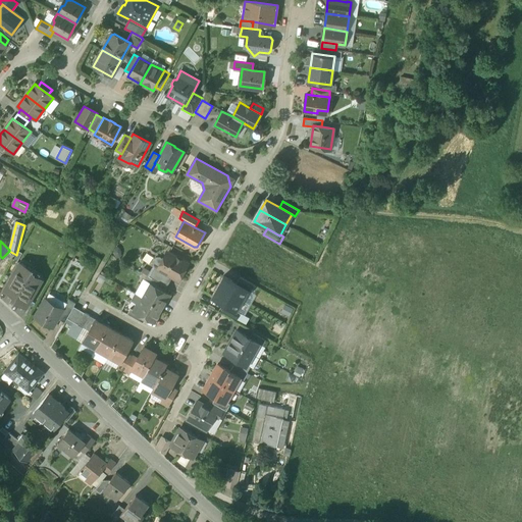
[(188,263),(169,253),(160,269),(171,276),(178,279),(188,263)]
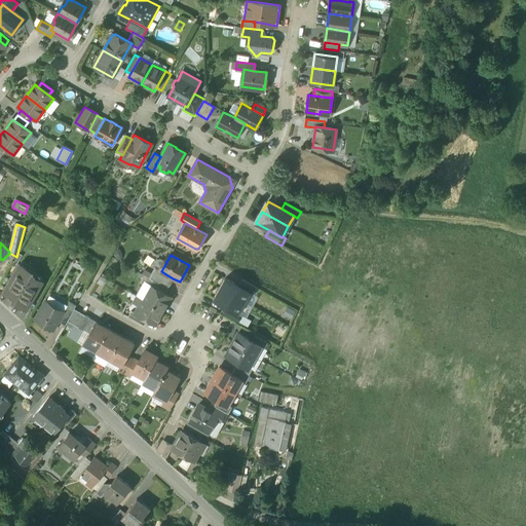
[(27,268),(20,264),(4,293),(13,299),(12,301),(16,303),(15,304),(27,310),(42,284),(38,280),(37,278),(32,275),(31,272),(27,270),(27,268)]
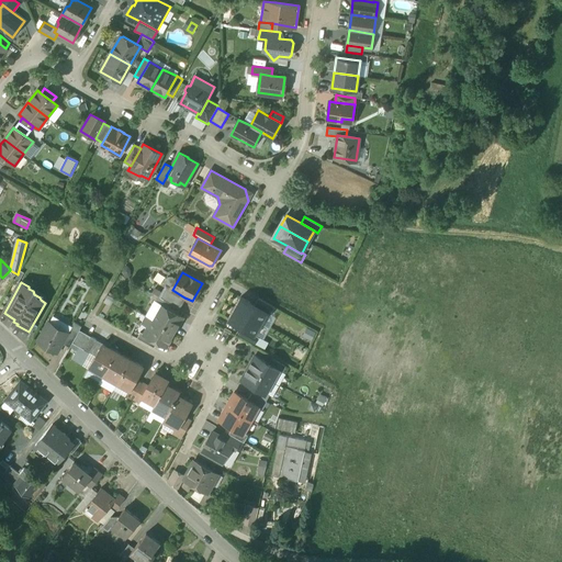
[(184,298),(172,290),(167,287),(160,298),(164,300),(179,308),(184,298)]
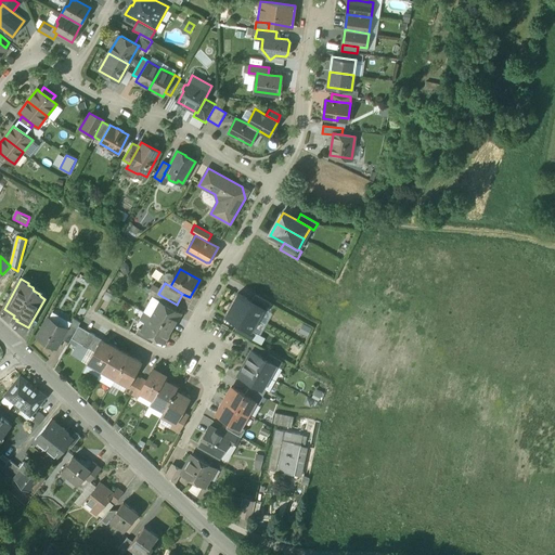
[(252,301),(237,294),(231,305),(258,320),(265,309),(252,301)]
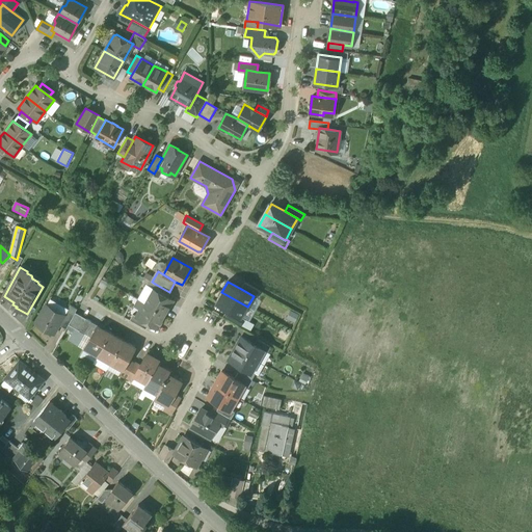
[(261,292),(244,283),(241,289),(254,296),(257,298),(261,292)]
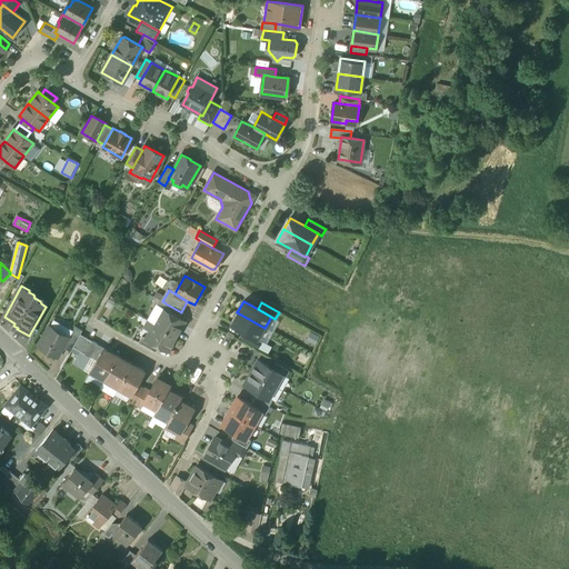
[(181,312),(166,303),(162,310),(179,319),(182,312),(181,312)]
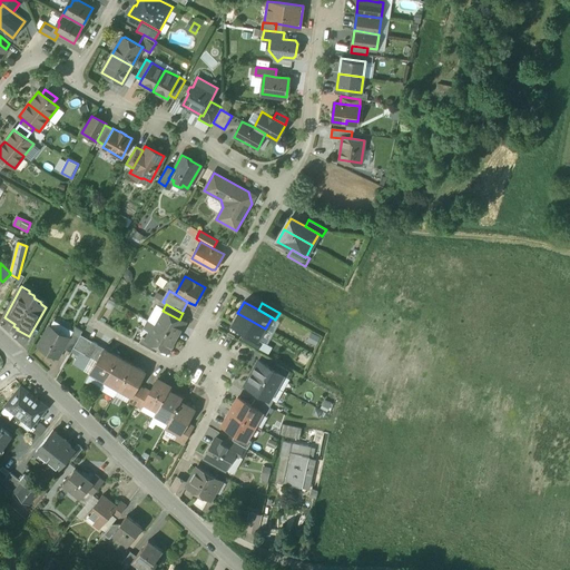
[(179,320),(163,311),(155,325),(177,337),(185,323),(179,320)]
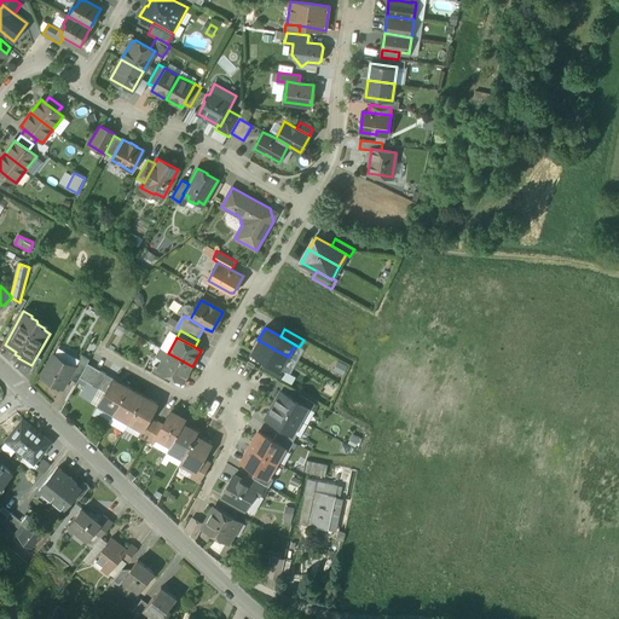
[(288,357),(258,340),(250,353),(266,362),(281,370),(282,369),(288,357)]
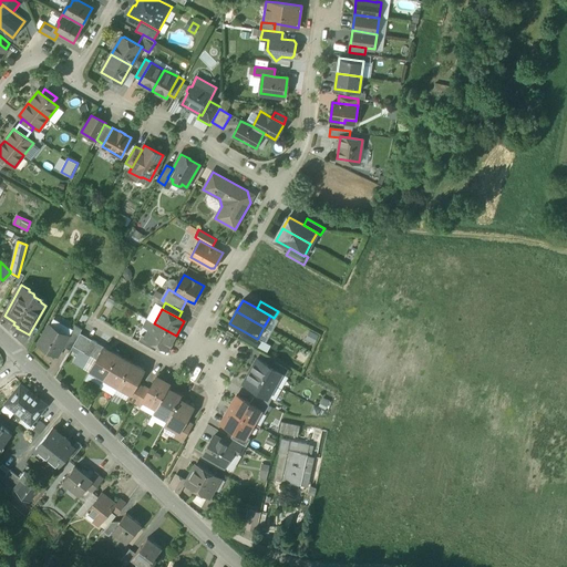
[(176,336),(154,323),(145,338),(158,346),(167,351),(176,336)]
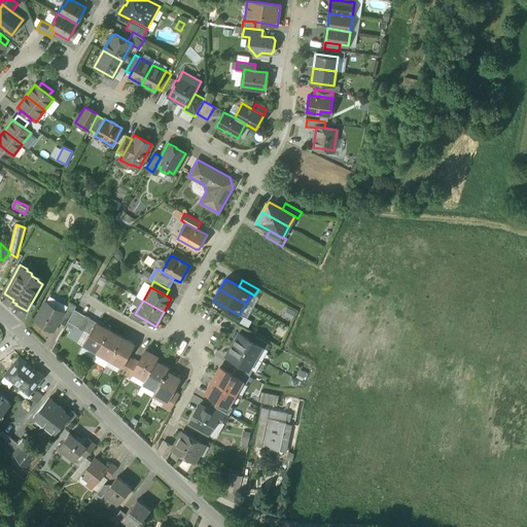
[(63,312),(46,303),(35,322),(53,331),(58,322),(63,313),(63,312)]
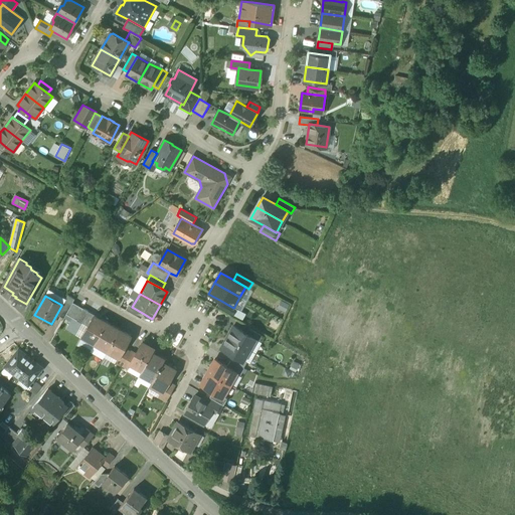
[(71,305),(63,301),(61,305),(61,306),(56,315),(64,319),(65,316),(71,305)]
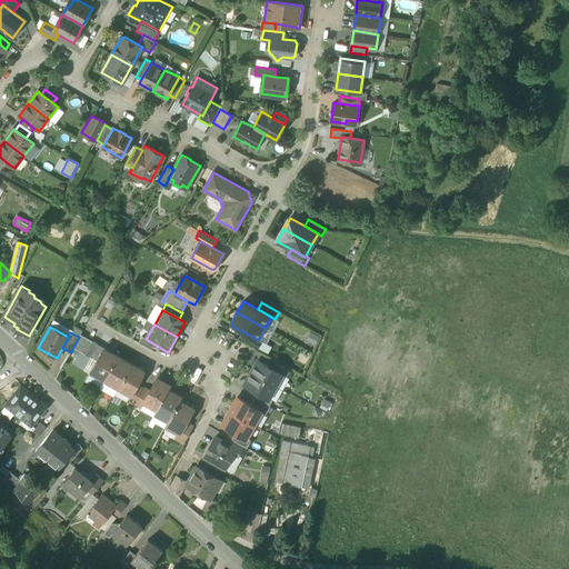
[(258,340),(245,332),(241,339),(258,349),(262,341),(259,339),(258,340)]
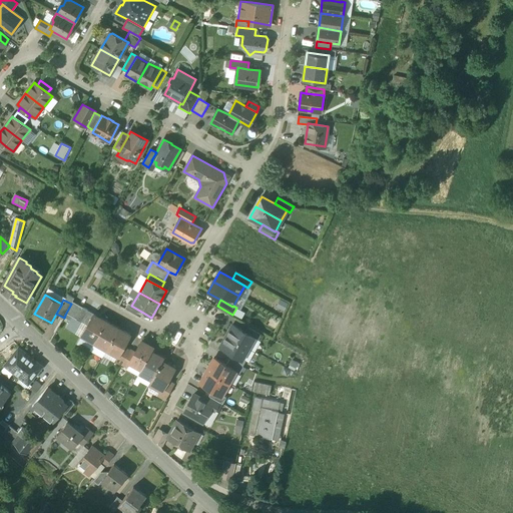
[(71,304),(65,315),(71,318),(78,306),(72,303),(71,304)]
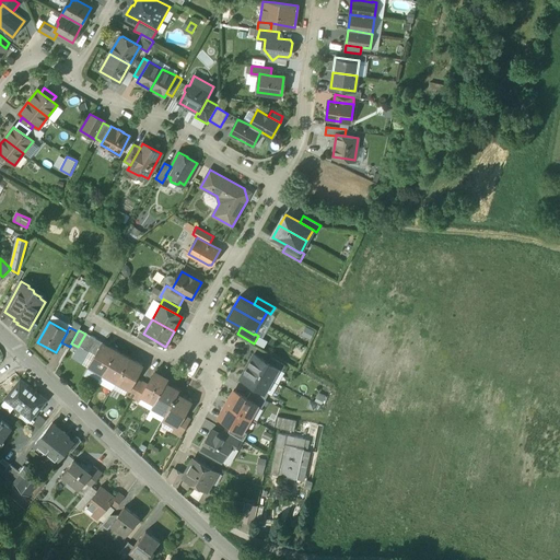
[(143,334),(140,331),(137,338),(153,347),(156,341),(143,334)]
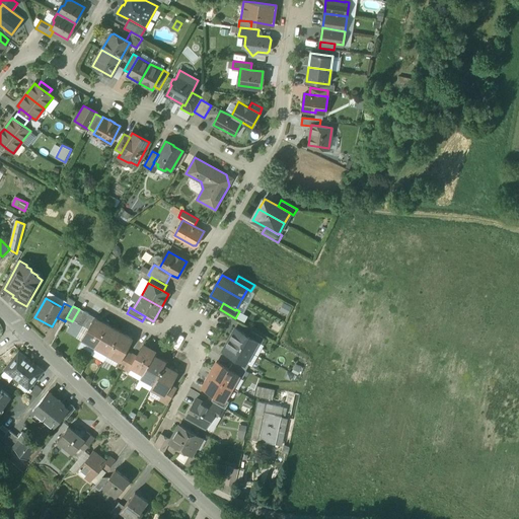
[(84,311),(79,309),(72,321),(77,324),(84,311)]
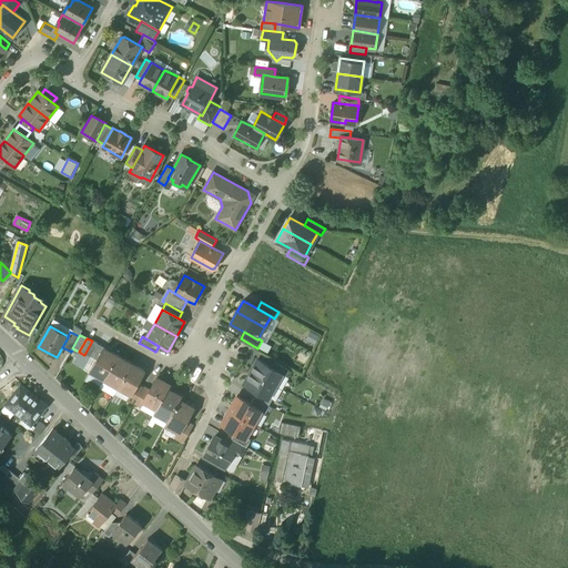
[(98,344),(92,341),(84,355),(90,358),(98,344)]
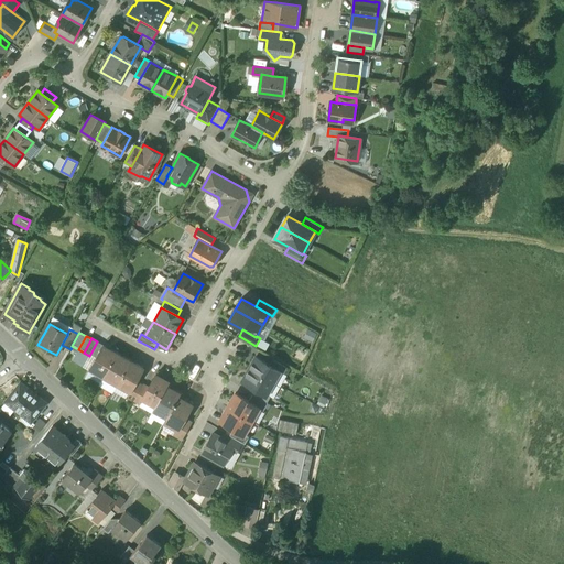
[(97,342),(89,356),(96,358),(104,345),(97,342)]
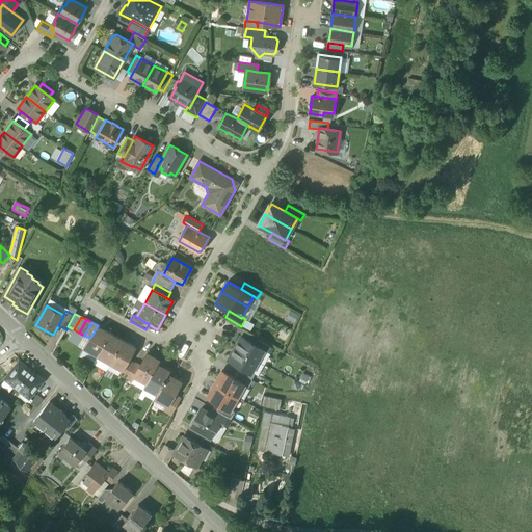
[(111,333),(98,325),(90,338),(85,347),(99,354),(111,333)]
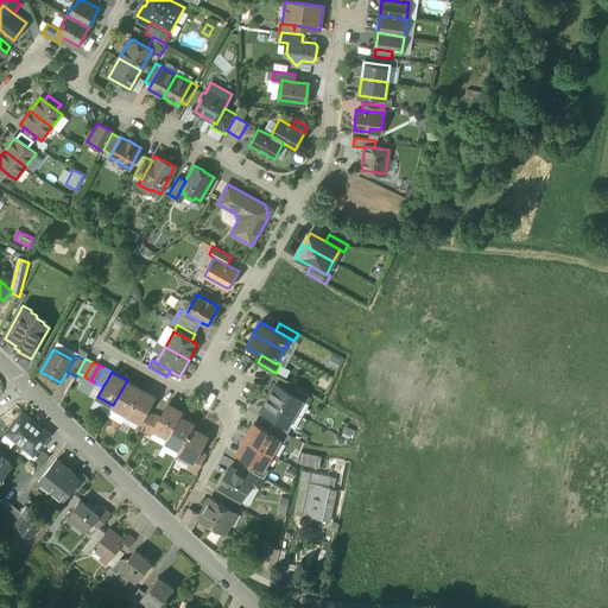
[(141,388),(127,380),(113,405),(127,413),(141,388)]
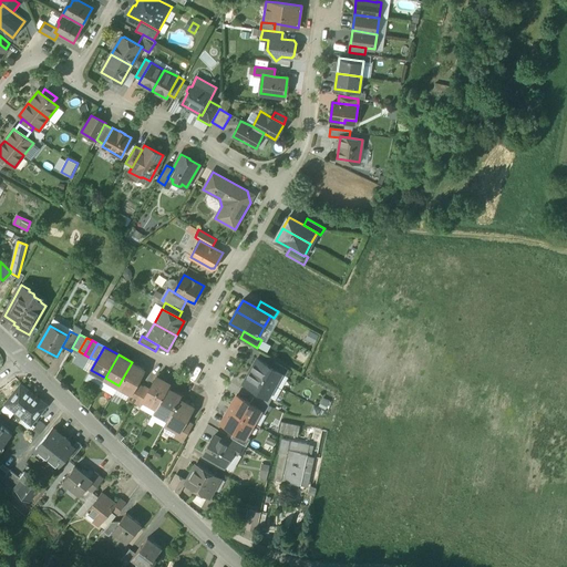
[(271,367),(257,359),(250,371),(275,384),(281,373),(281,372),(271,367)]
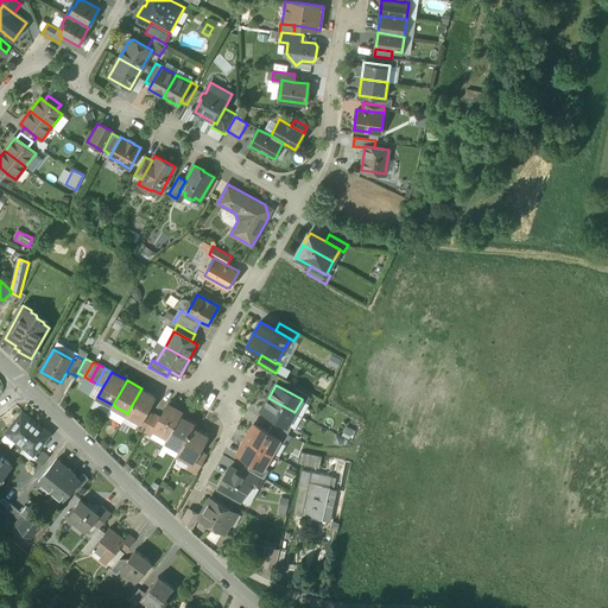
[(309,396),(293,387),(291,393),(302,399),(302,400),(305,403),(309,396)]
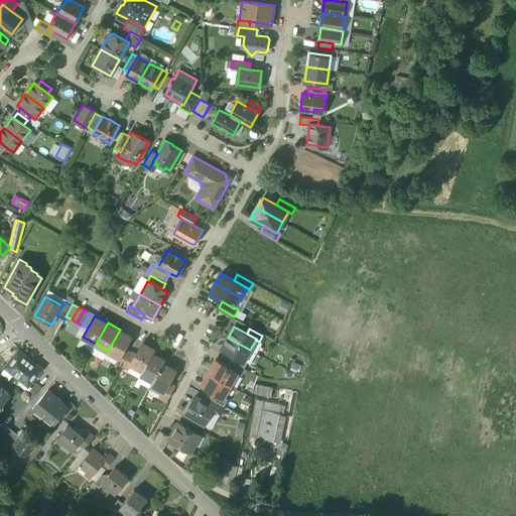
[(120,331),(120,330),(108,351),(107,352),(118,358),(119,359),(125,349),(131,337),(125,333),(124,333),(120,331)]
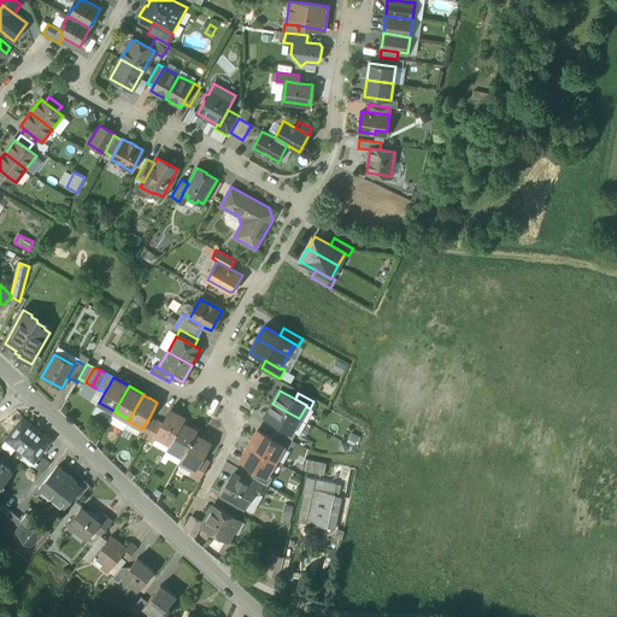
[(299,418),(272,404),(265,417),(280,425),(292,432),(299,418)]
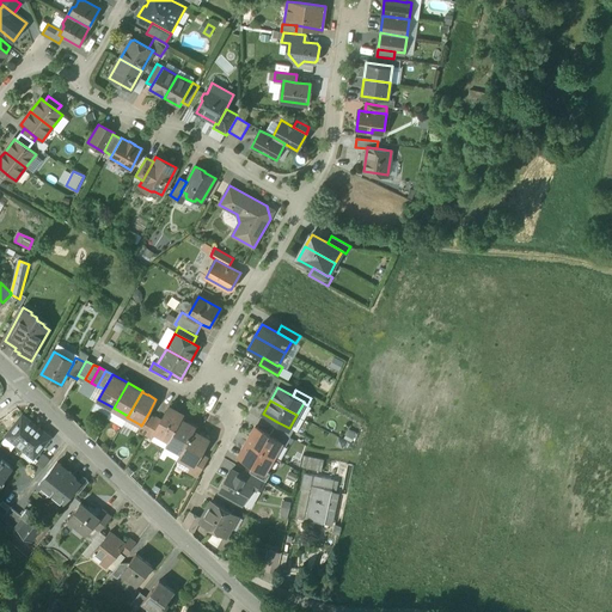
[(184,415),(169,407),(160,421),(155,430),(157,430),(154,434),(169,441),(182,418),(184,415)]
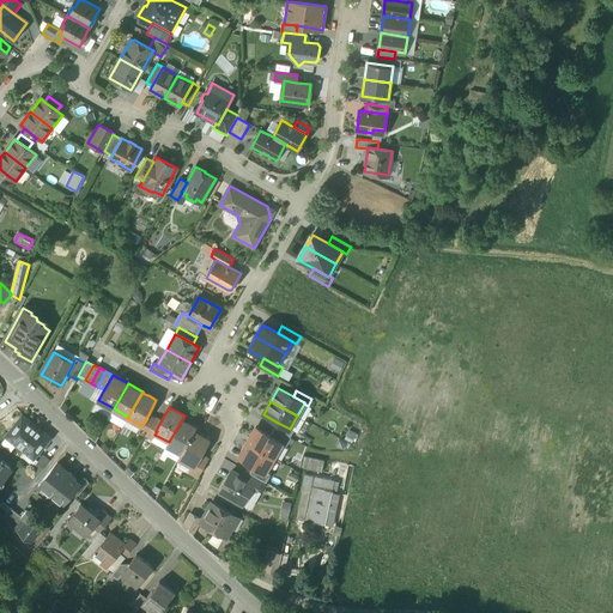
[(155,418),(149,414),(141,426),(140,425),(138,430),(146,435),(155,418)]
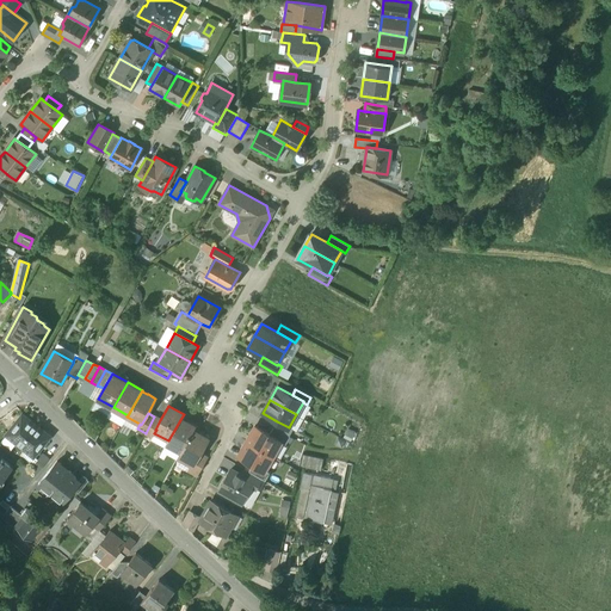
[(160,420),(154,417),(146,433),(153,437),(154,433),(156,430),(155,430),(160,420)]
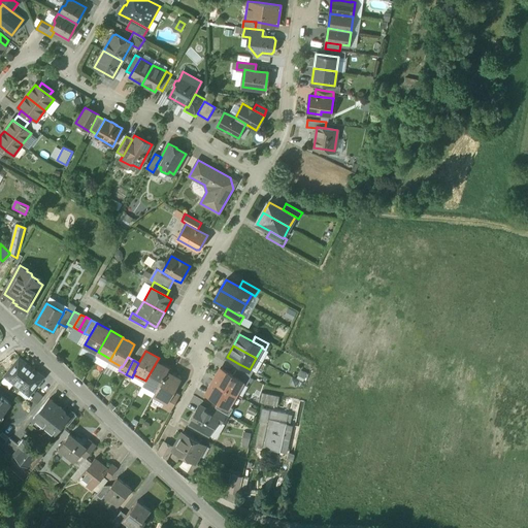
[(169,368),(157,361),(145,381),(144,384),(157,391),(167,371),(169,368)]
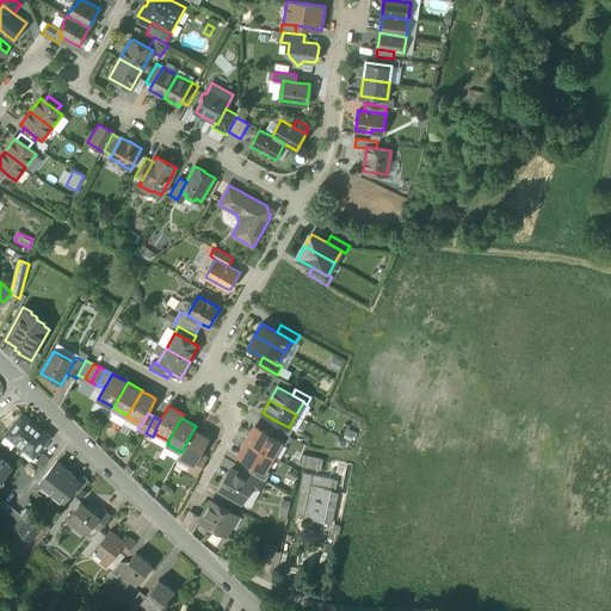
[(22,419),(6,439),(32,461),(37,455),(29,448),(41,434),(32,429),(34,427),(22,419)]
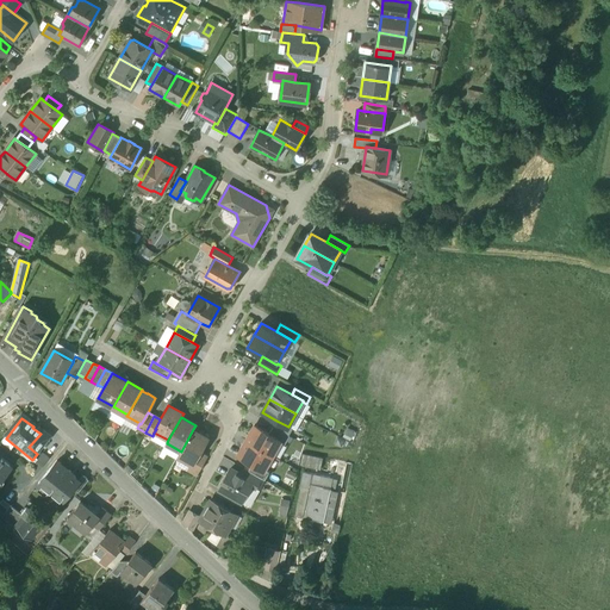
[(288,427),(277,421),(273,427),(290,436),(288,435),(292,429),(288,427)]
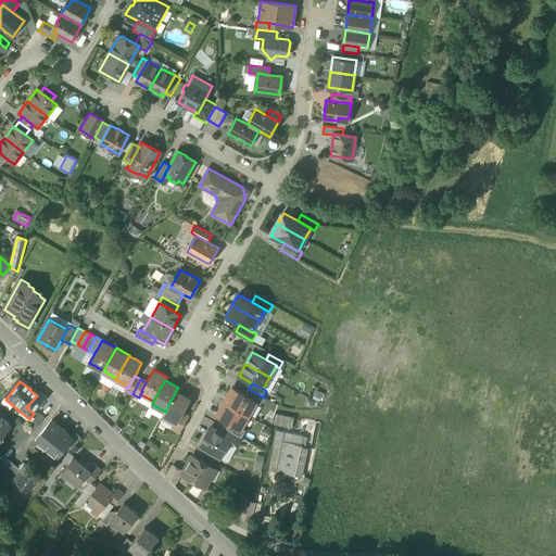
[(245,395),(231,388),(224,402),(249,416),(256,402),(245,395)]
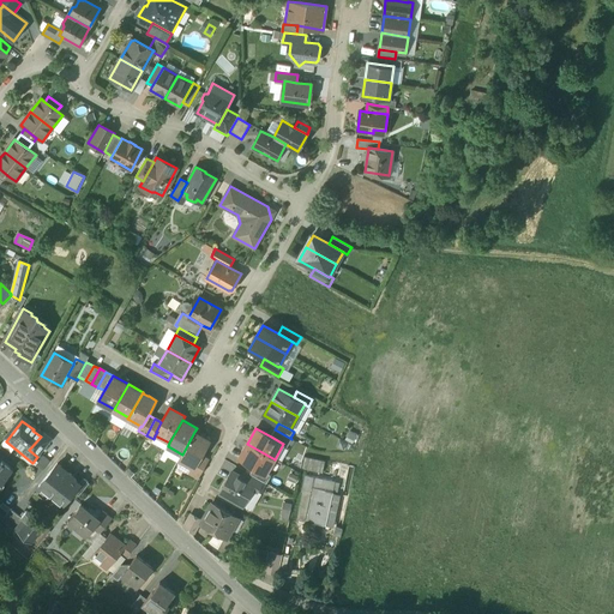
[(292,439),(275,429),(271,437),(283,444),(288,447),(292,439)]
